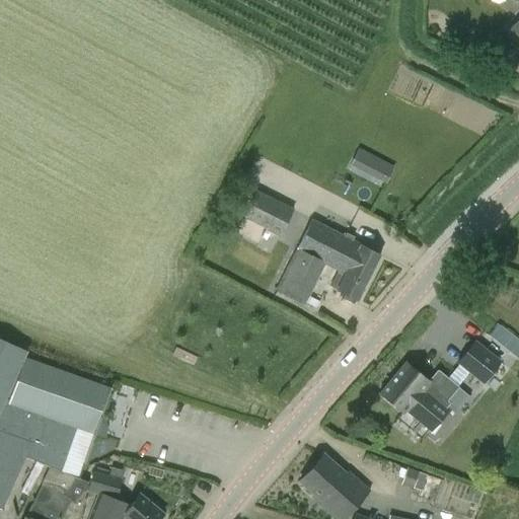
[(384,186),(394,162),(357,147),(348,170),(384,186)]
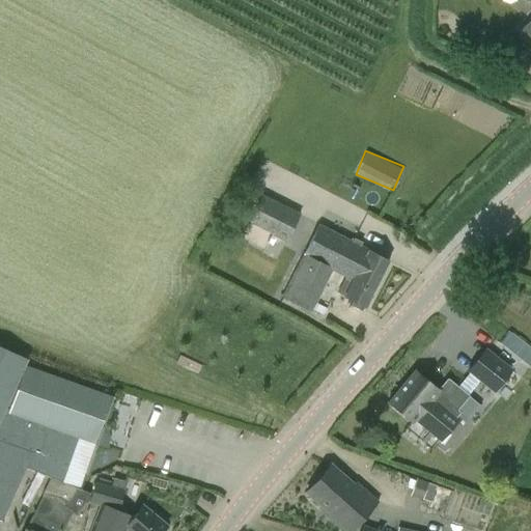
[(263,252),(272,234),(286,242),(301,214),(261,194),(241,240),(263,252)]
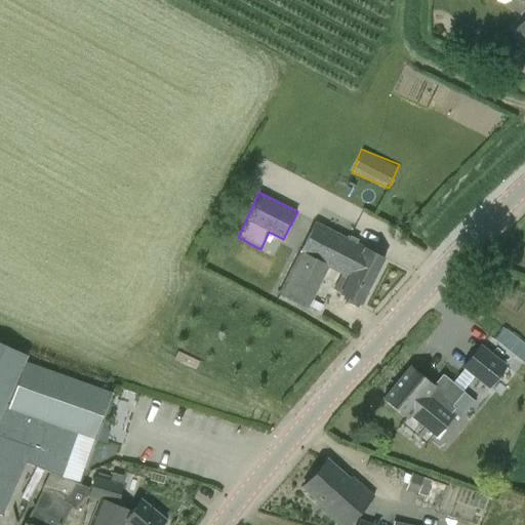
[(362,304),(384,257),(357,244),(315,221),(278,292),(307,309),(328,267),(341,274),(334,289),(362,304)]
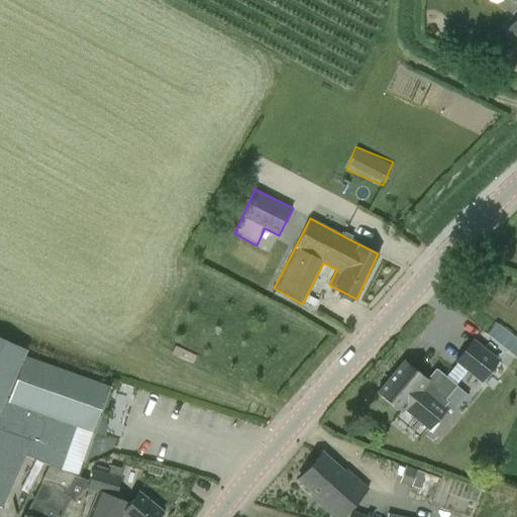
[(25,454),(48,463),(61,469),(76,425),(93,432),(109,386),(25,355),(9,399),(5,398),(27,348),(0,336),(0,506),(2,507),(25,454)]
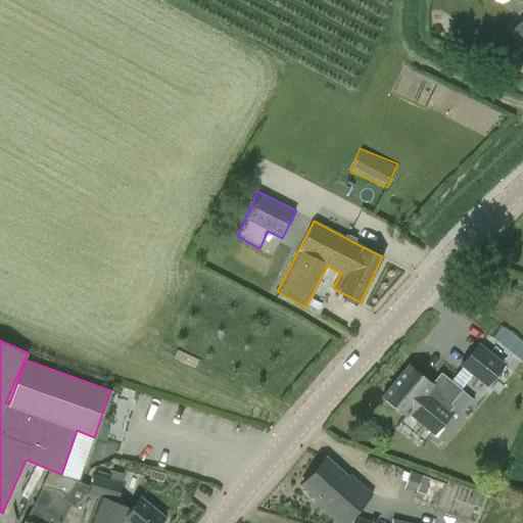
[(478,346),(463,365),(486,384),(503,366),(478,346)]
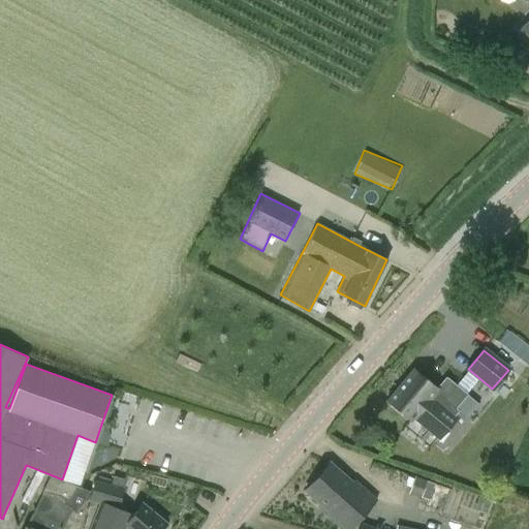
[(411,422),(413,418),(439,439),(458,416),(455,414),(458,410),(454,407),(465,394),(445,376),(436,387),(413,368),(386,401),(411,422)]
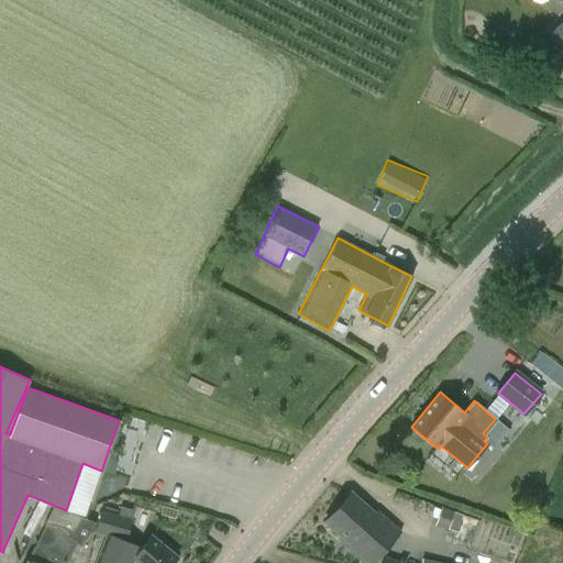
[(364,562),(372,562),(399,531),(377,511),(375,514),(351,493),(324,522),(349,544),(346,547),(364,562)]
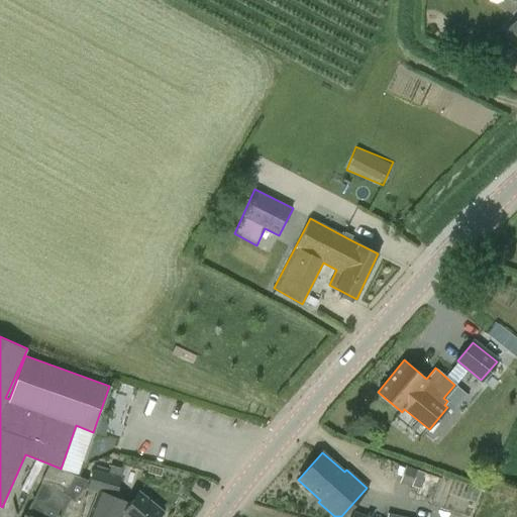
[(48,463),(24,514),(23,516),(62,516),(78,516),(88,480),(61,469),(48,463)]
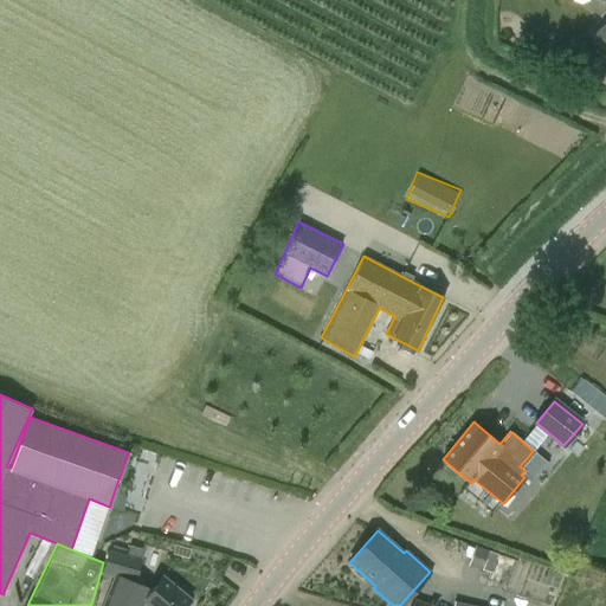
[(148,605),(185,605),(191,600),(162,578),(153,591),(135,584),(142,559),(144,550),(124,546),(122,554),(109,549),(103,573),(116,575),(111,587),(123,592),(121,595),(143,605),(143,603),(148,605)]
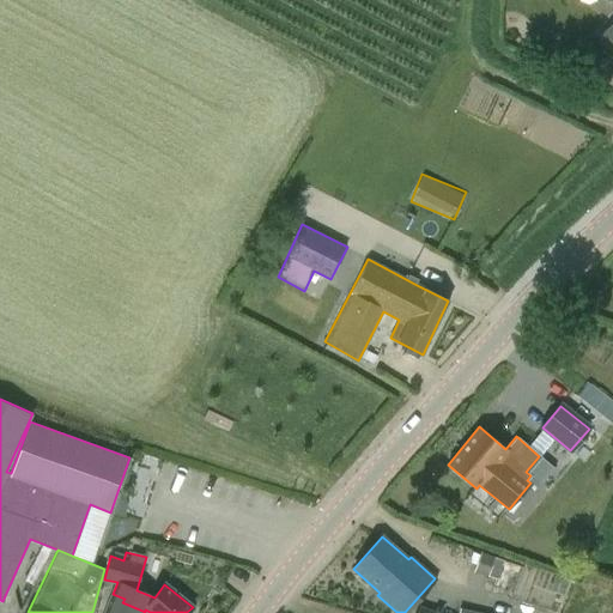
[(486,578),(487,575),(493,560),(495,557),(480,552),(480,556),(473,574),(486,578)]
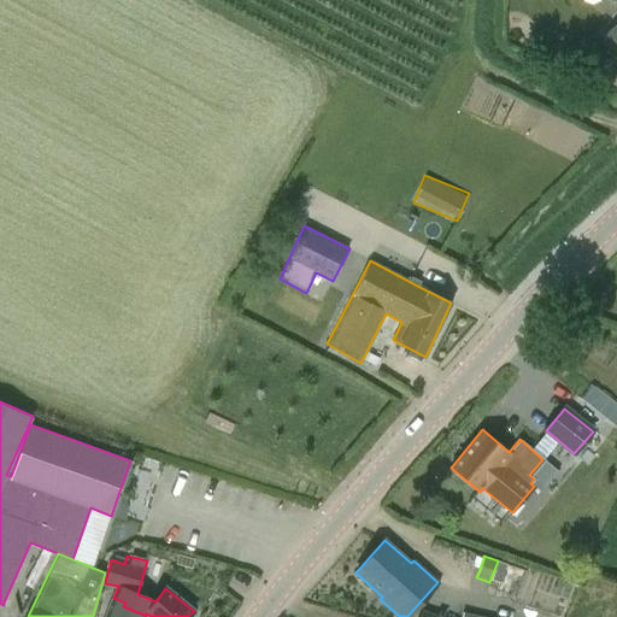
[(106,616),(145,616),(146,616),(123,606),(125,603),(113,598),(106,616)]
